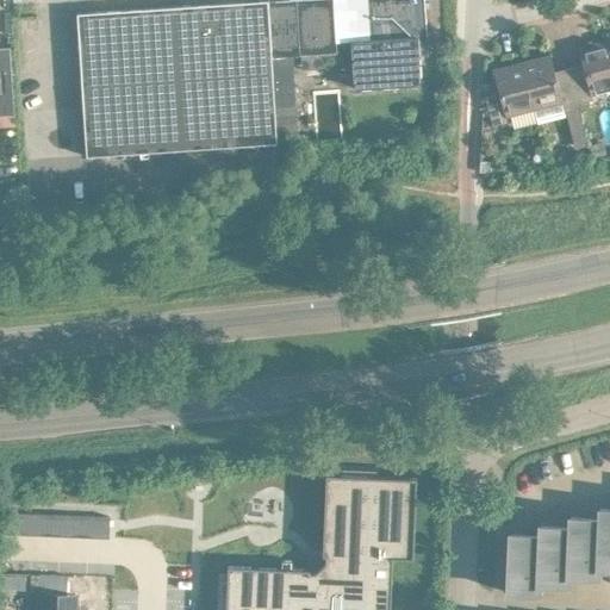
[(299,55),(294,0),(261,0),(86,12),(78,22),(86,155),(277,142),(271,56),(292,55),(299,55)]
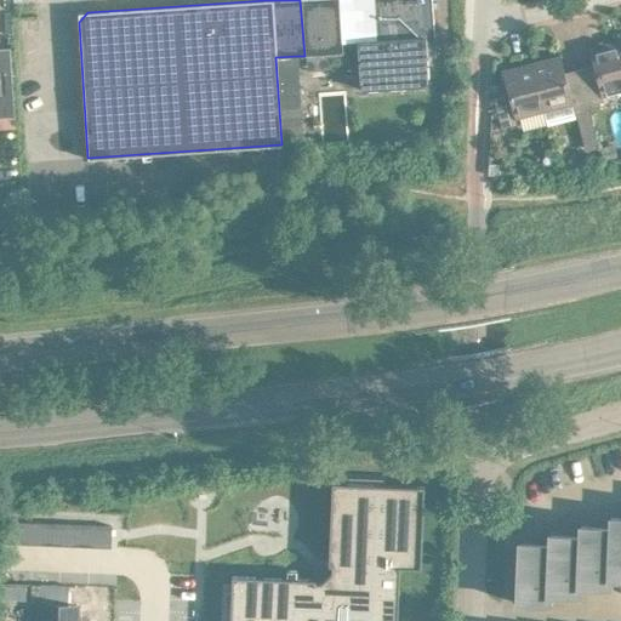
[(432,0),(300,0),(305,56),(343,53),(342,43),(358,41),(362,90),(428,85),(427,56),(436,56),(432,0)]
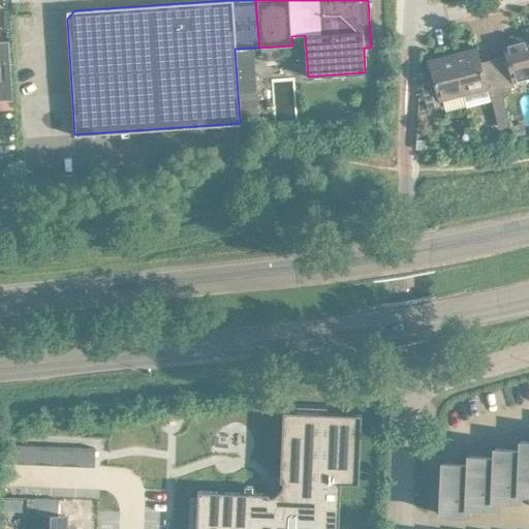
[(507,62),(495,65),(501,90),(514,86),(512,82),(528,78),(528,44),(526,35),(502,41),(507,62)]
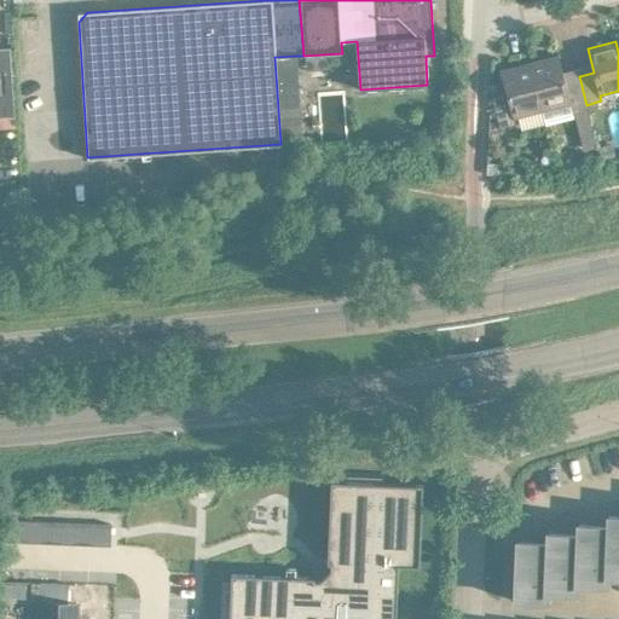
[(0,46),(0,116),(16,116),(11,46),(0,46)]
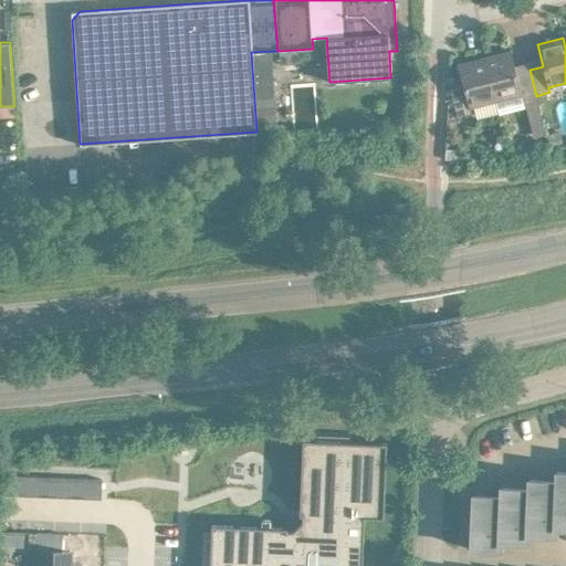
[(271,51),(251,52),(257,132),(275,130),(271,51)]
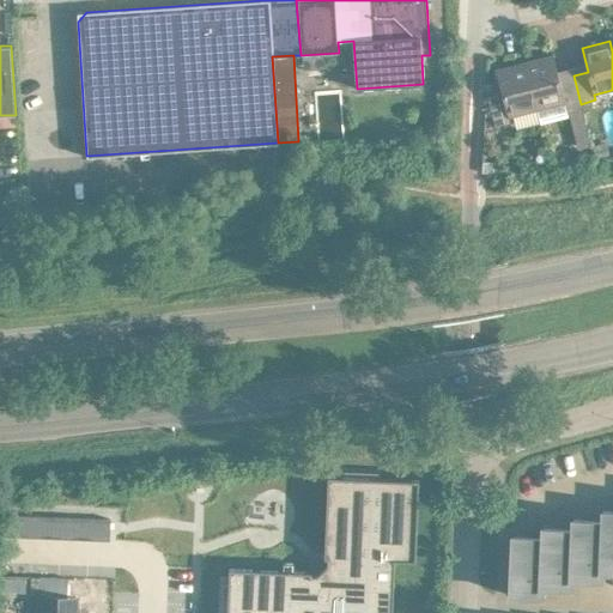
[(553,55),(525,62),(536,109),(565,102),(566,108),(581,104),(574,76),(559,79),(553,55)]
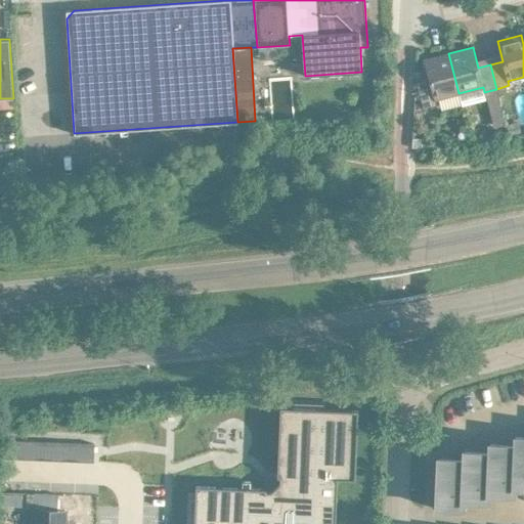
[(459,93),(448,53),(424,59),(428,74),(416,77),(423,107),(436,104),(435,99),(459,93)]
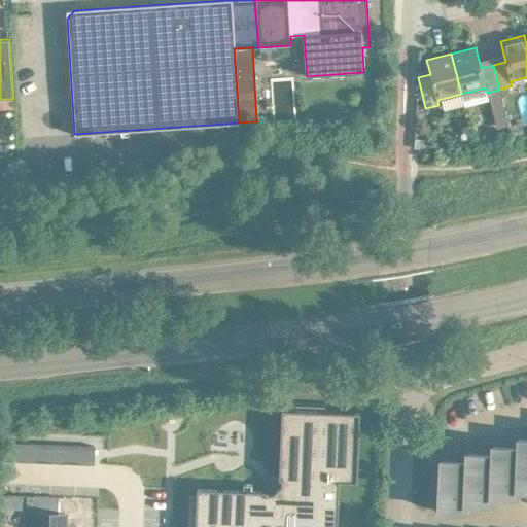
[(499,90),(487,93),(496,129),(508,126),(499,90)]
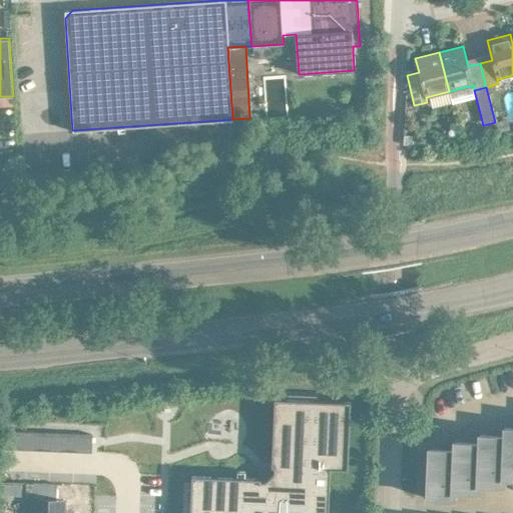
[(13,96),(0,96),(0,106),(15,105),(14,96),(13,96)]
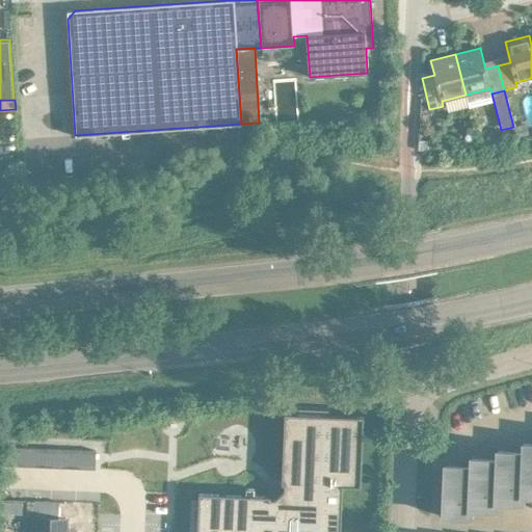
[(526,124),(515,127),(519,138),(529,135),(526,124)]
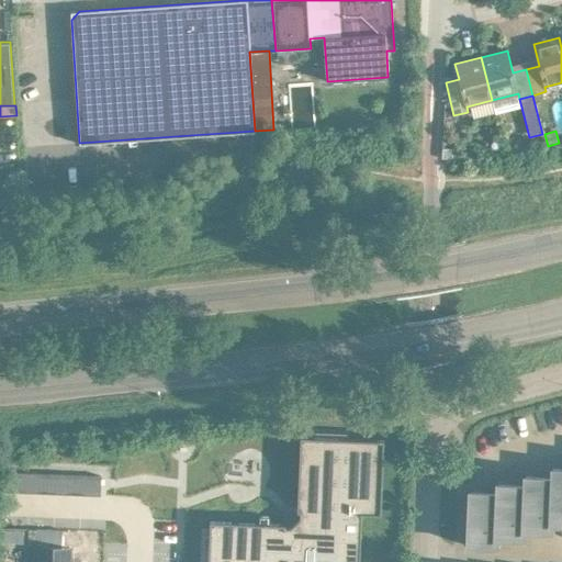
[(442,148),(441,158),(451,159),(452,148),(442,148)]
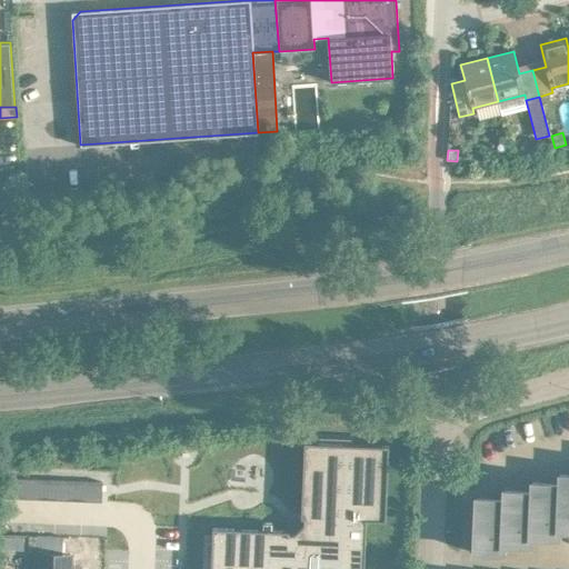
[(212,527),(210,568),(363,568),(367,520),(386,520),(389,445),(305,441),(301,515),(301,530),(286,530),(212,527)]
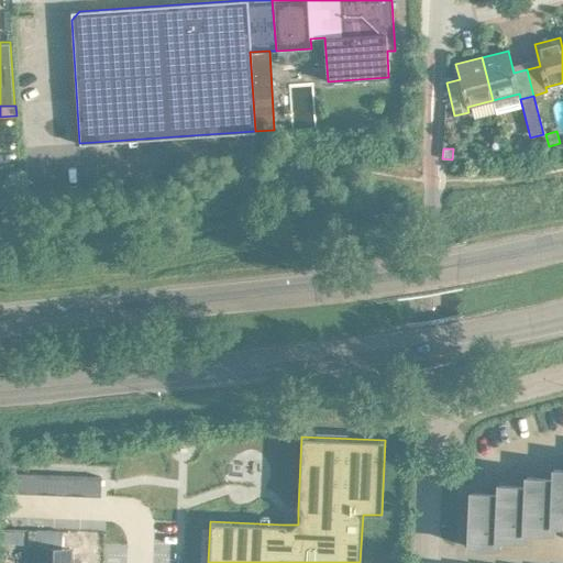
[(552,523),(553,523),(562,523),(562,470),(553,470),(553,484),(554,484),(552,523)]
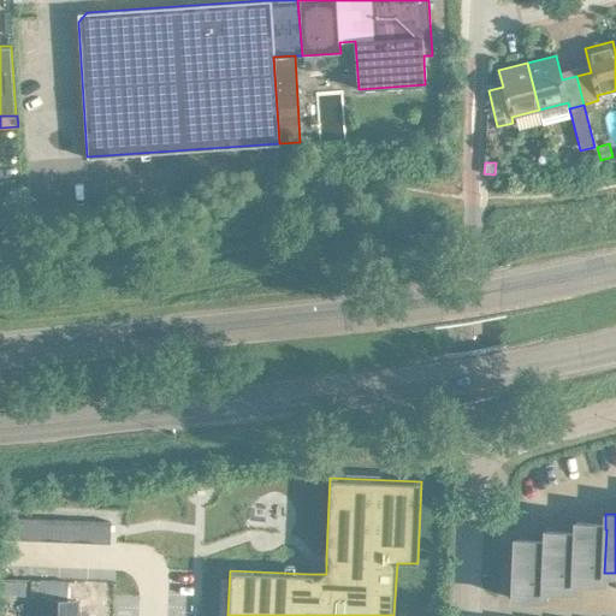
[(4,517),(3,539),(111,543),(111,521),(4,517)]
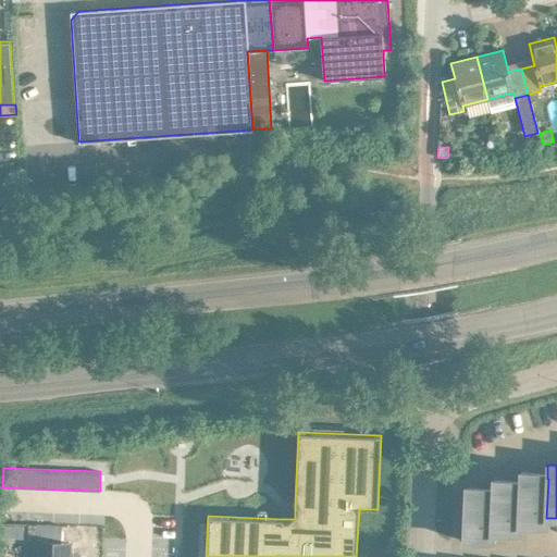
[(547,528),(547,518),(546,518),(548,479),(547,479),(534,478),(532,472),(520,472),(520,485),(521,485),(519,525),(520,527),(547,528)]
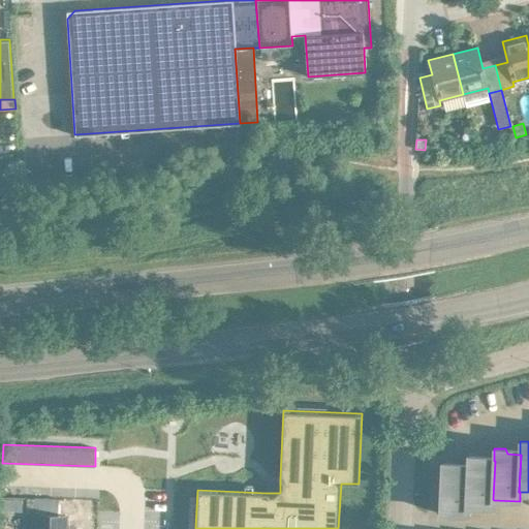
[(494,507),(494,500),(493,499),(495,461),(494,461),(481,461),(479,456),(468,456),(468,468),(467,507),(468,507),(494,507)]
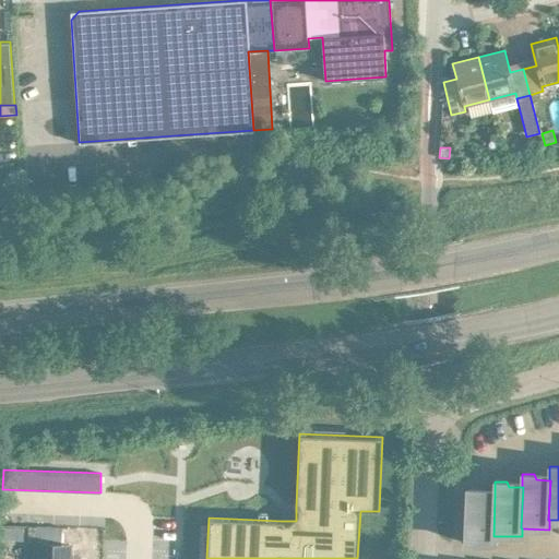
[(494,544),(495,536),(494,536),(495,495),(482,495),(479,489),(467,489),(465,543),(494,544)]
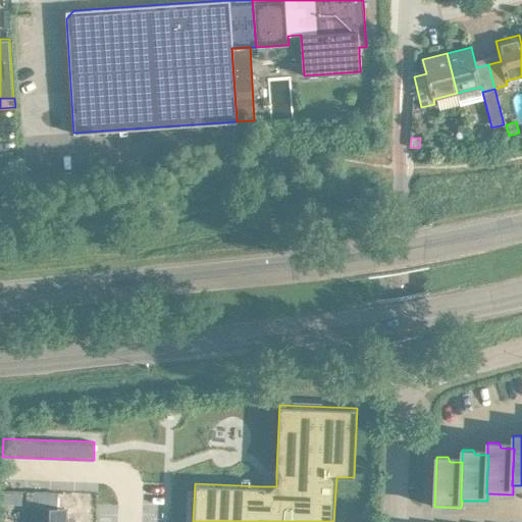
[(12,490),(11,504),(21,505),(21,491),(12,490)]
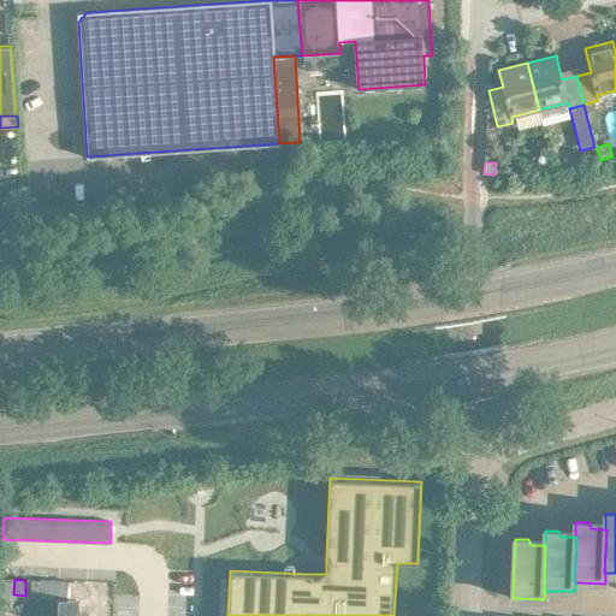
[(37,615),(77,615),(78,602),(39,599),(37,615)]
